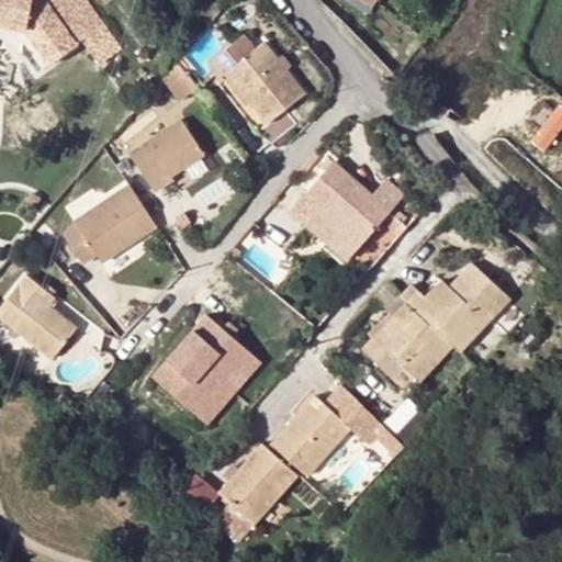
[(0,0),(0,35),(24,40),(25,34),(48,64),(77,44),(102,24),(85,0),(0,0)]
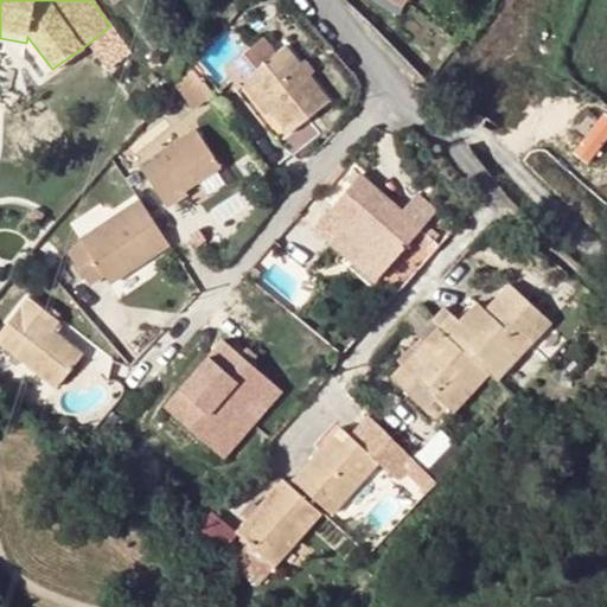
[(272,39),(236,66),(247,80),(280,51),(272,39)]
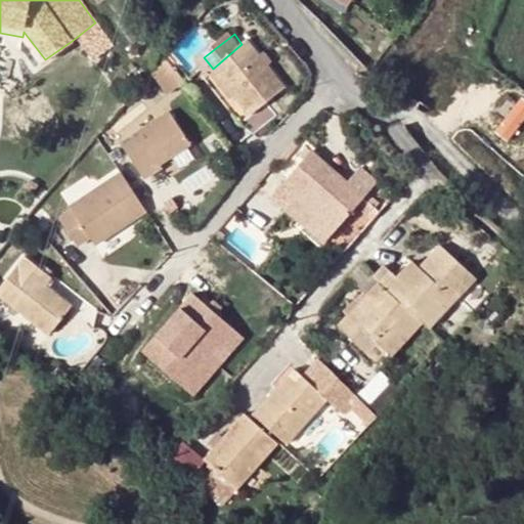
[(106,35),(86,49),(94,60),(115,46),(106,35)]
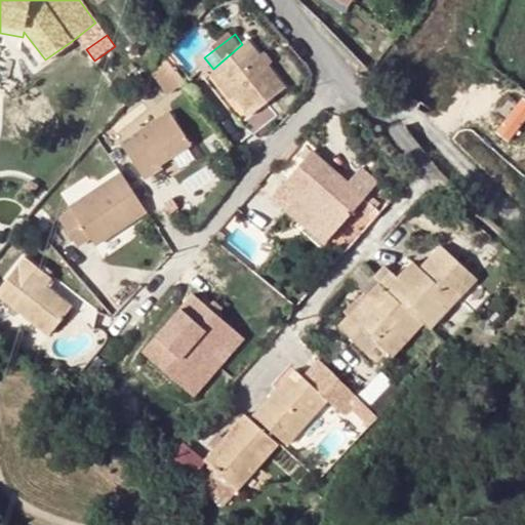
[(242,44),(213,69),(249,115),(284,86),(247,40),(242,44)]
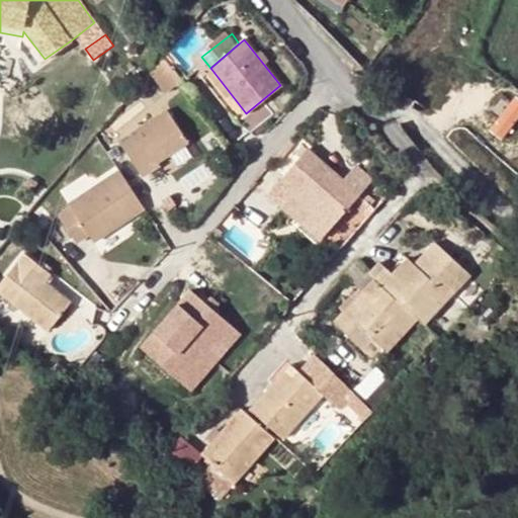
[(503,137),(517,116),(517,95),(513,92),(488,125),(503,137)]
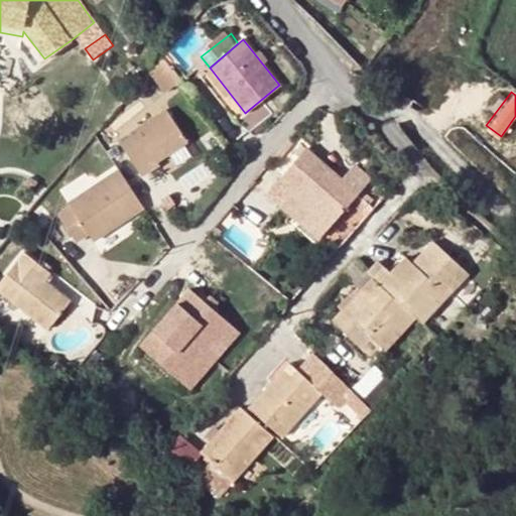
[(143,176),(160,165),(159,163),(156,158),(165,153),(168,157),(189,143),(166,110),(137,129),(138,131),(120,142),(143,176)]
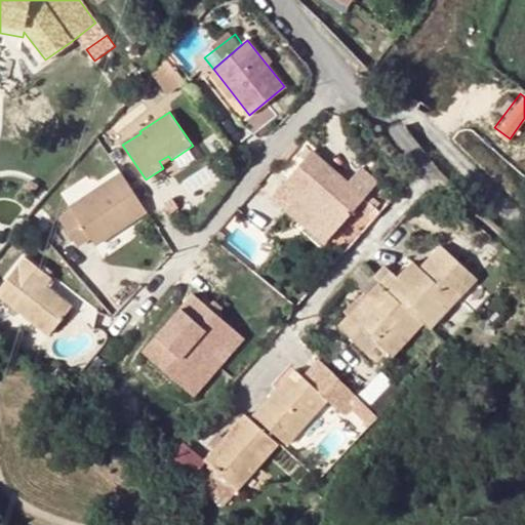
[(179,173),(201,158),(193,146),(171,160),(179,173)]
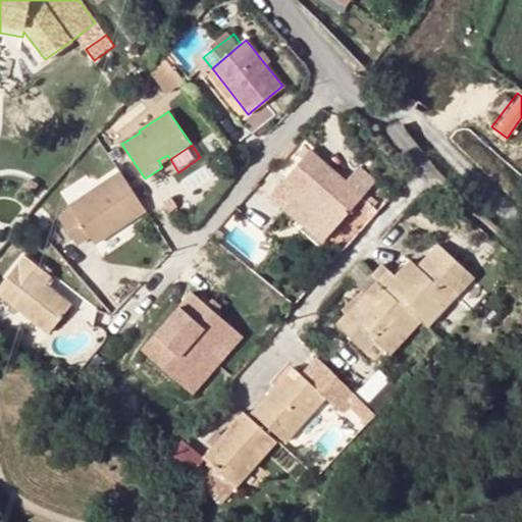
[(311,213),(302,222),(321,241),(362,197),(309,148),(268,192),(283,206),(293,196),(311,213)]
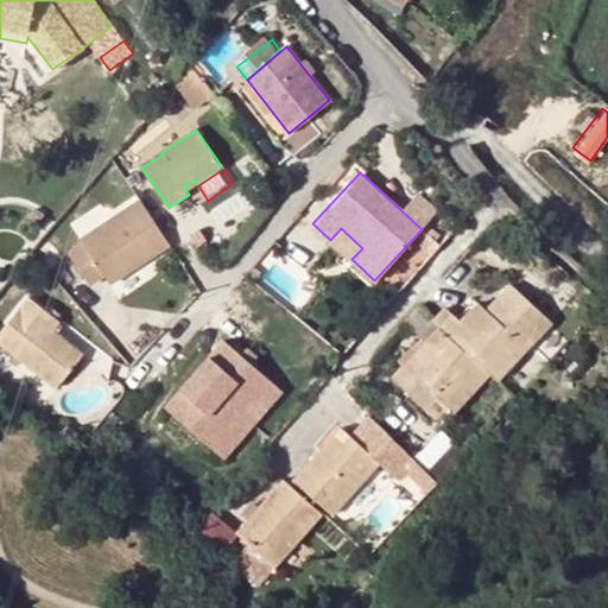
[(188,192),(198,185),(195,181),(184,187),(188,192)]
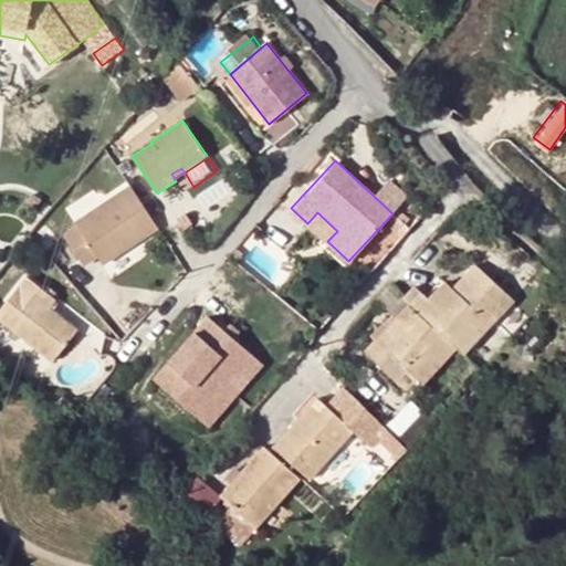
[(102,265),(159,227),(129,185),(74,222),(76,226),(62,236),(83,265),(96,257),(102,265)]
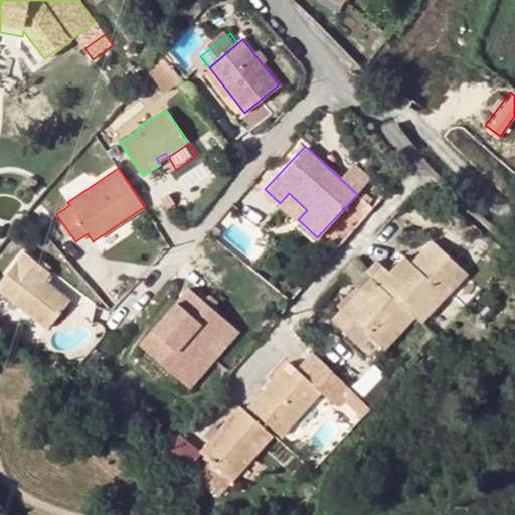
[(289,193),(280,203),(298,219),(307,210),(289,193)]
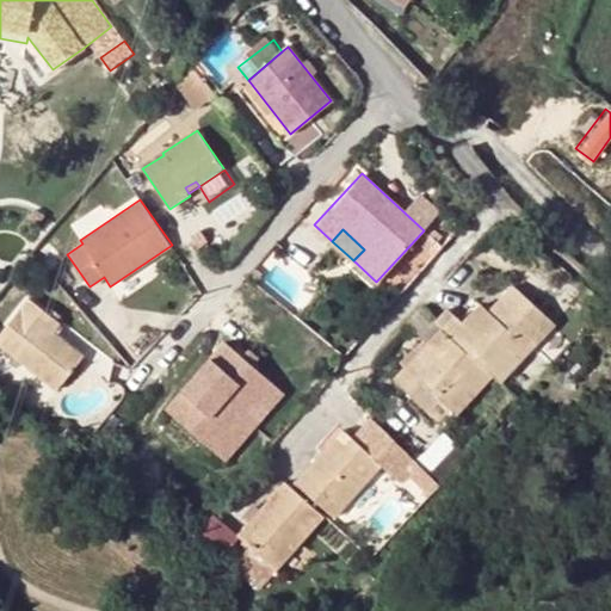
[(476,335),(464,323),(455,315),(418,356),(407,368),(395,380),(438,421),(486,370),(493,376),(501,383),(555,326),(514,287),(489,313),(493,316),(476,335)]
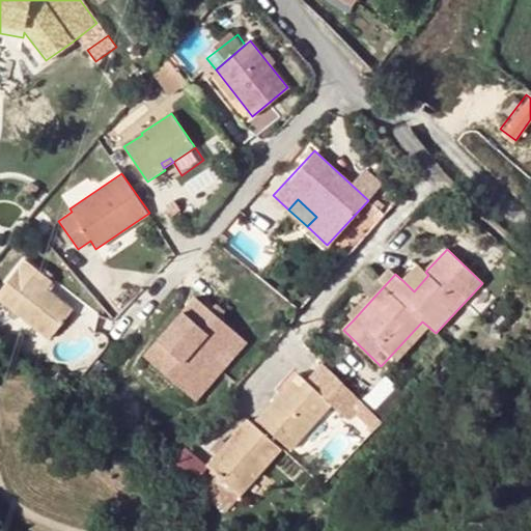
[(36,281),(43,274),(24,259),(0,290),(0,300),(49,338),(72,309),(46,288),(36,281)]
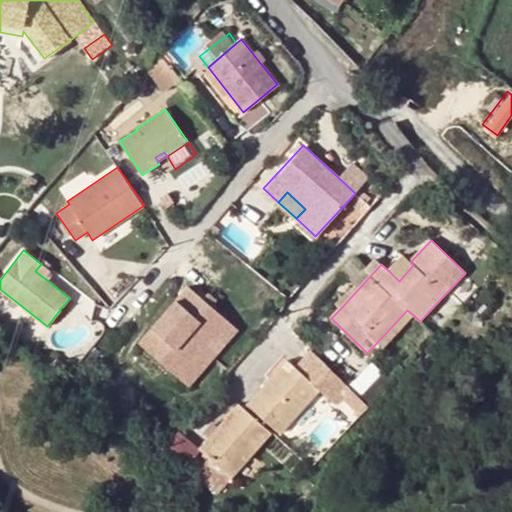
[(404,256),(389,271),(399,281),(413,265),(410,262),(404,256)]
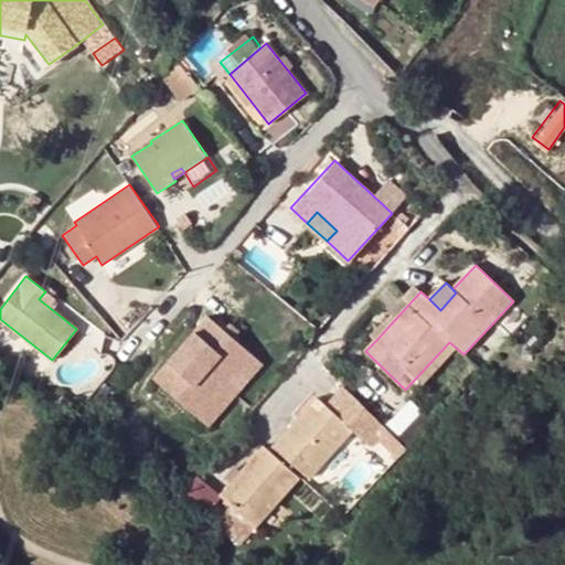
[(45,291),(39,299),(49,307),(54,299),(45,291)]
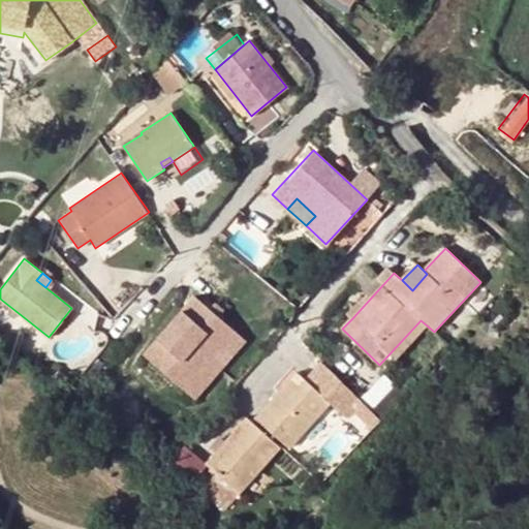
[(347,313),(352,318),(362,308),(356,303),(347,313)]
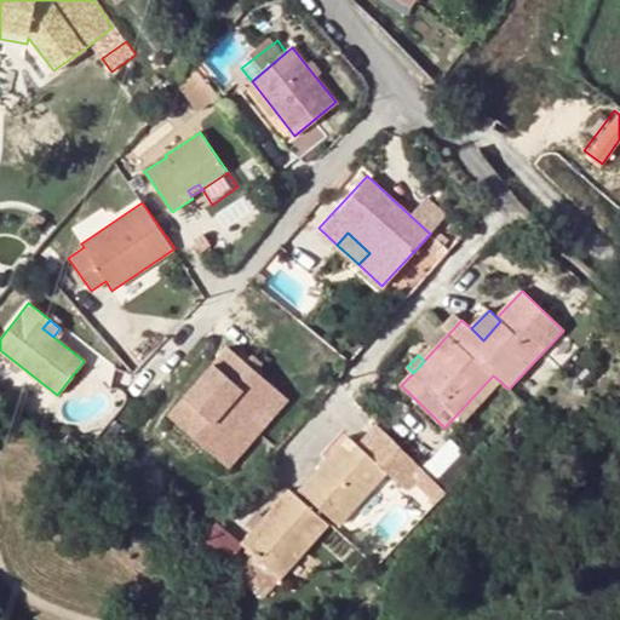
[(132,440),(183,484),(241,417),(191,373),(132,440)]
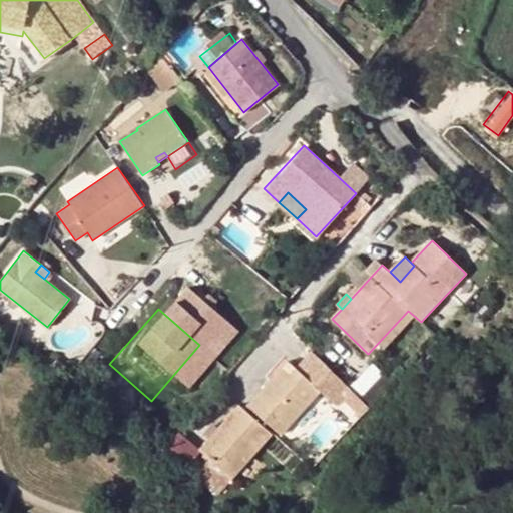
[(408,311),(368,354),(374,359),(414,316),(408,311)]
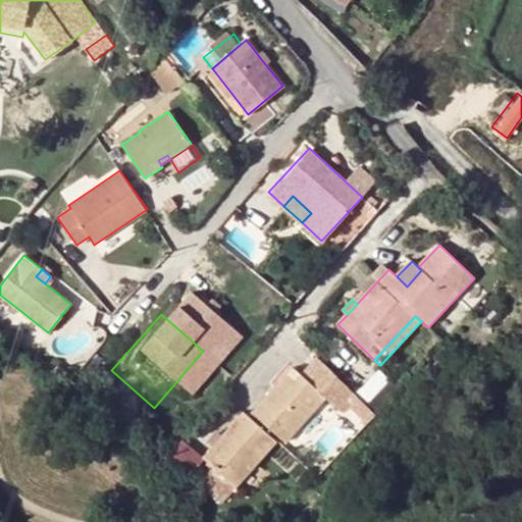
[(154,408),(161,414),(211,357),(203,351),(154,408)]
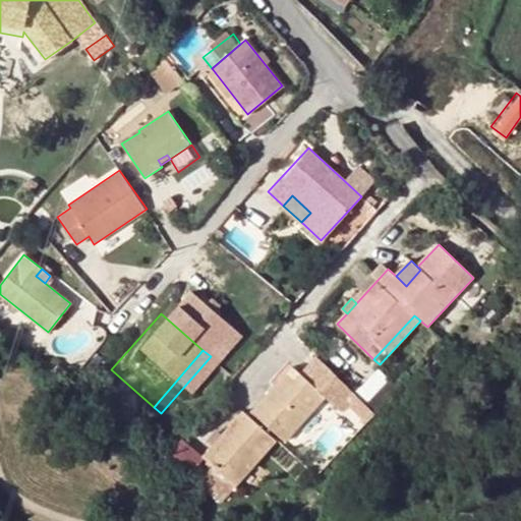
[(316,359),(301,375),(324,395),(340,409),(347,401),(359,412),(366,403),(316,359)]
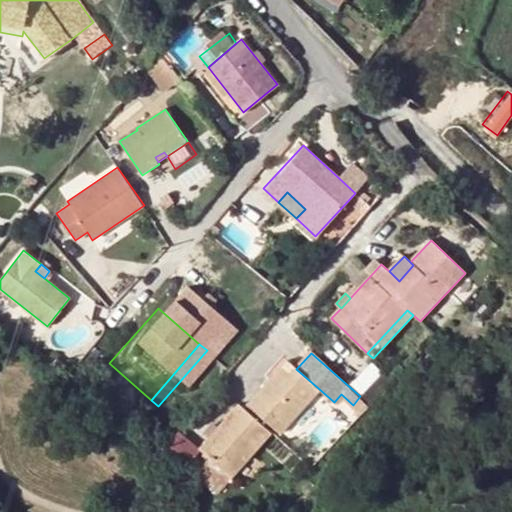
[(296,369),(288,362),(250,406),(281,432),(318,388),(296,369)]
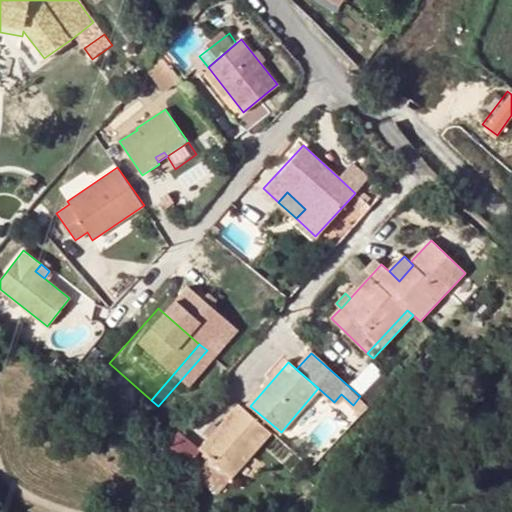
[(388,380),(371,363),(355,382),(371,397),(388,380)]
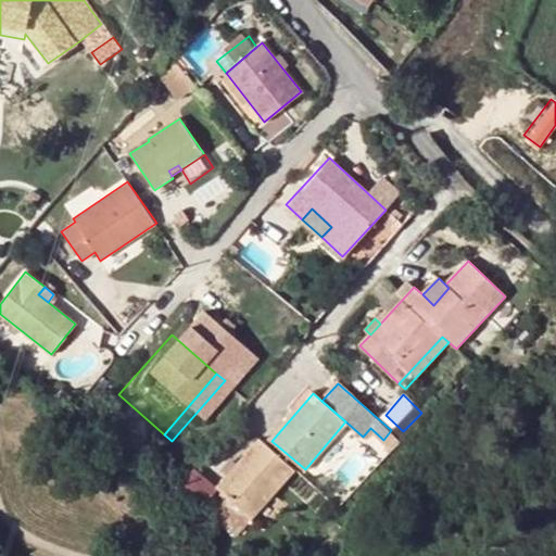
[(293,470),(257,439),(238,463),(228,474),(217,487),(229,498),(220,509),(242,529),(293,470)]
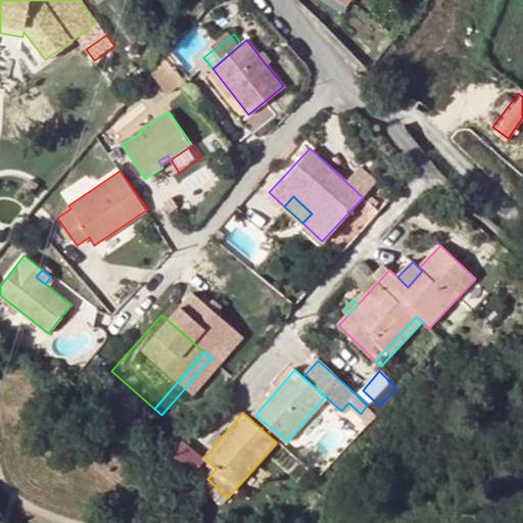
[(209,441),(215,445),(224,435),(219,431),(209,441)]
